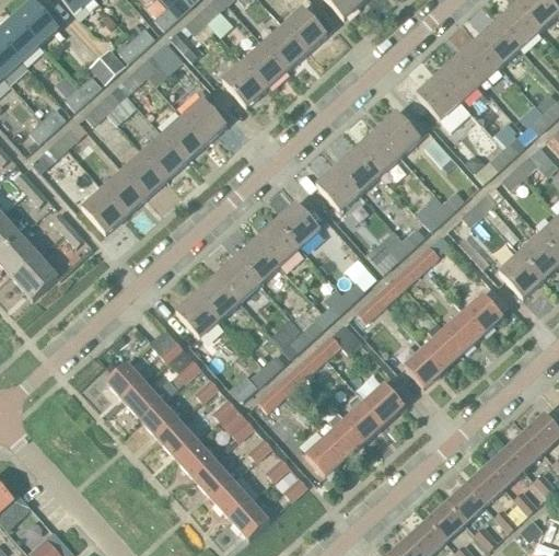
[(60,0),(73,14),(83,6),(89,12),(96,4),(93,0),(60,0)]
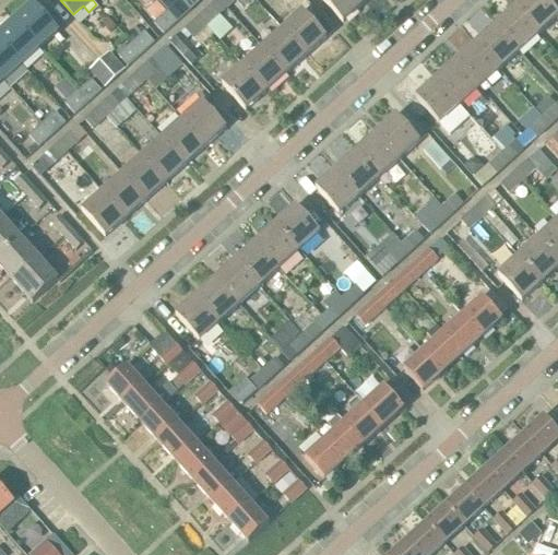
[(153,0),(145,8),(155,19),(166,9),(157,0),(153,0)]
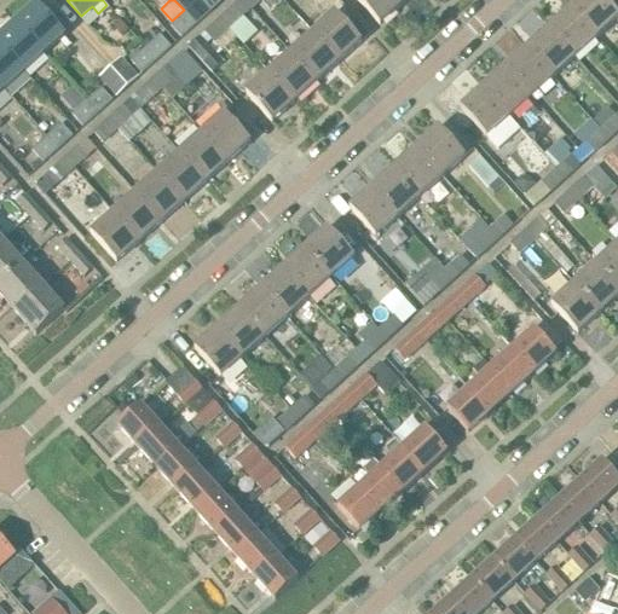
[(184,10),(195,22),(209,9),(202,0),(195,0),(184,10)]
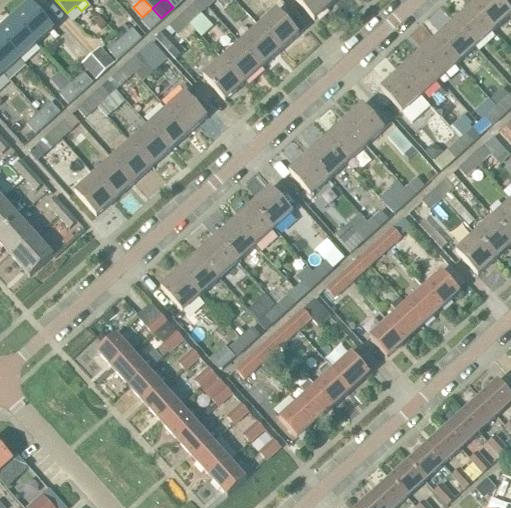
[(196,0),(181,13),(195,29),(200,35),(212,24),(211,23),(201,12),(200,11),(207,5),(202,0),(196,0)]
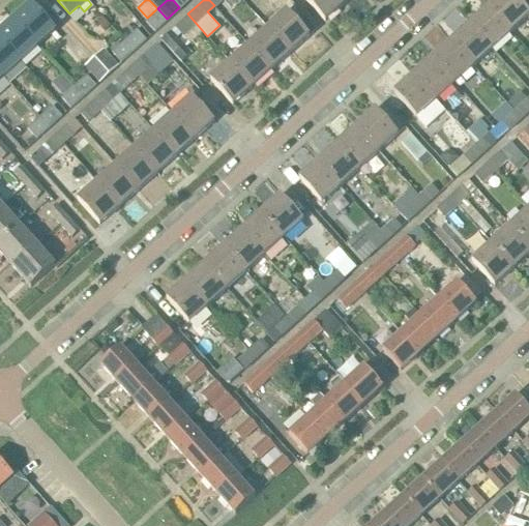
[(272,0),(278,6),(282,3),(286,8),(293,2),(291,0),(272,0)]
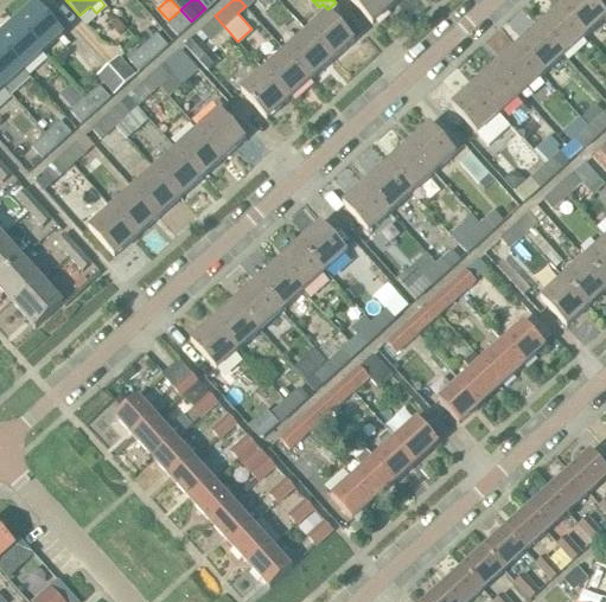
[(395,0),(352,0),(371,21),(395,0)]
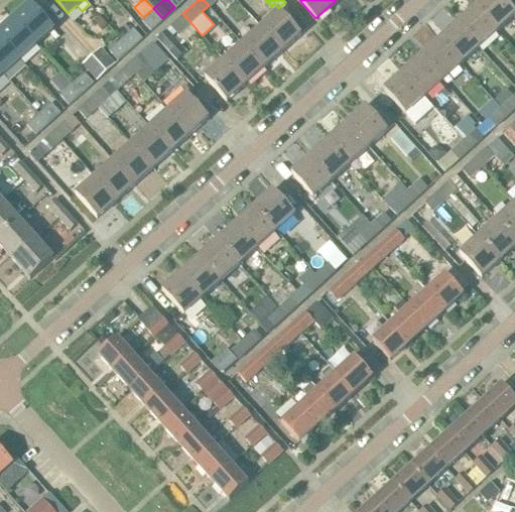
[(479,0),(476,3),(497,27),(514,11),(514,9),(506,0),(479,0)]
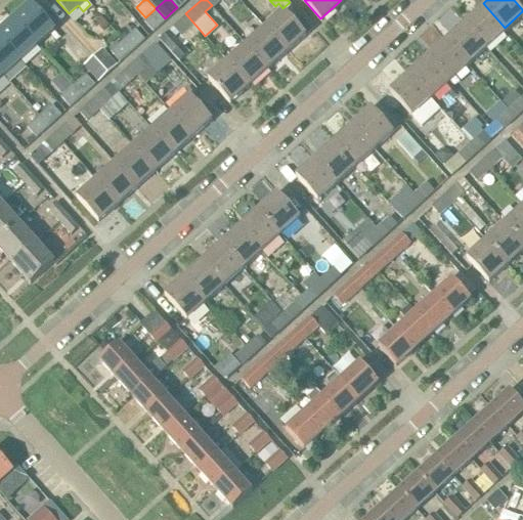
[(52,27),(43,16),(30,1),(12,17),(35,42),(52,27)]
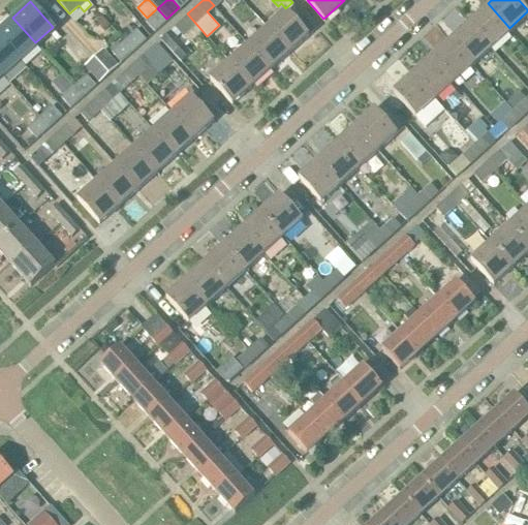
[(468,21),(491,45),(509,28),(488,3),(468,21)]
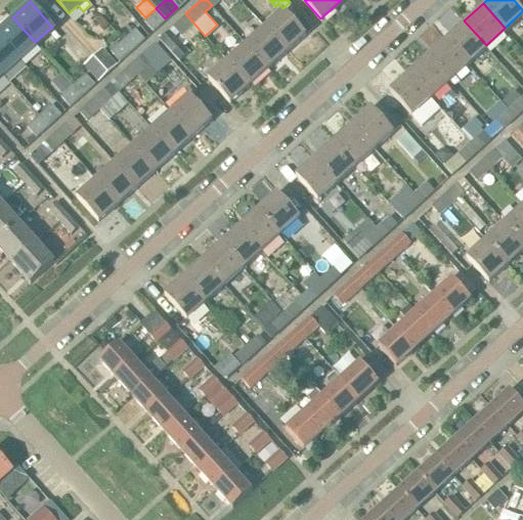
[(165,18),(156,8),(145,17),(142,19),(151,30),(165,18)]
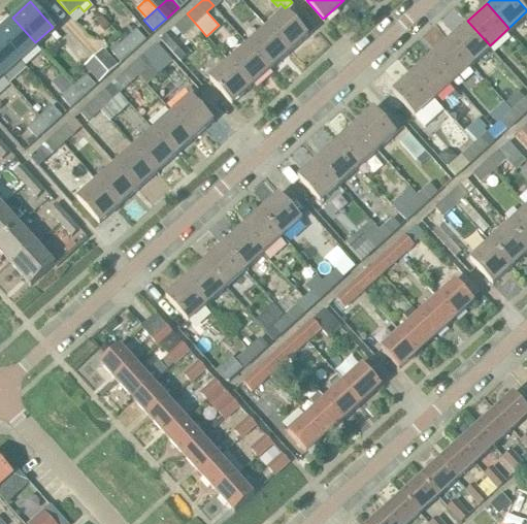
[(307,32),(293,18),(286,8),(266,26),(288,50),(307,32)]
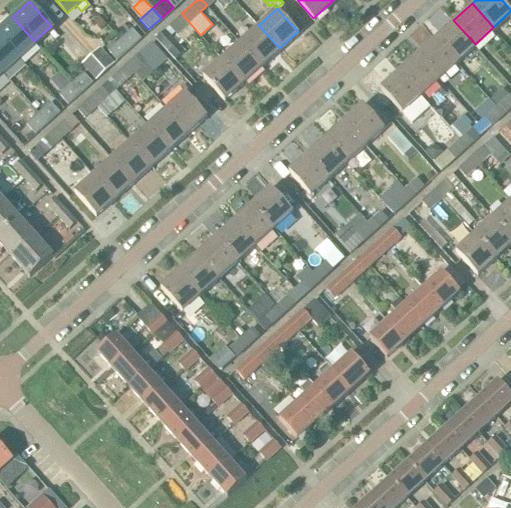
[(98,13),(92,19),(100,28),(106,22),(98,13)]
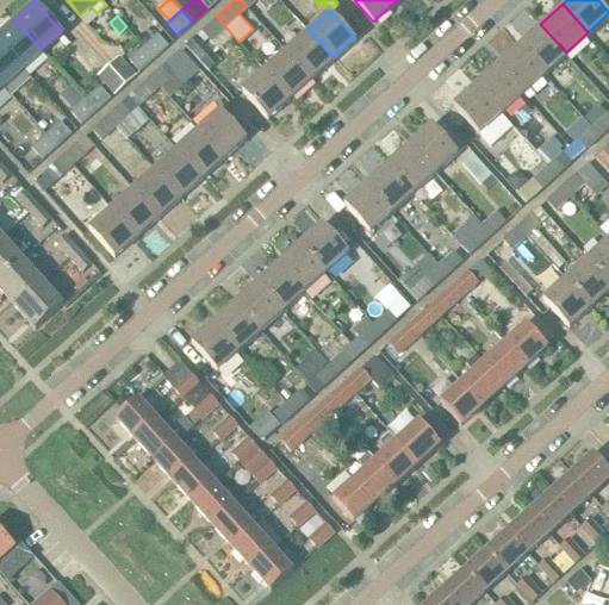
[(232,35),(216,16),(202,29),(218,48),(232,35)]
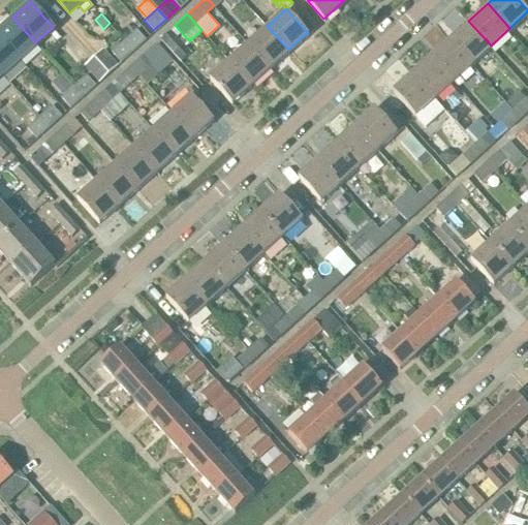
[(12,18),(0,28),(0,37),(19,58),(35,42),(12,18)]
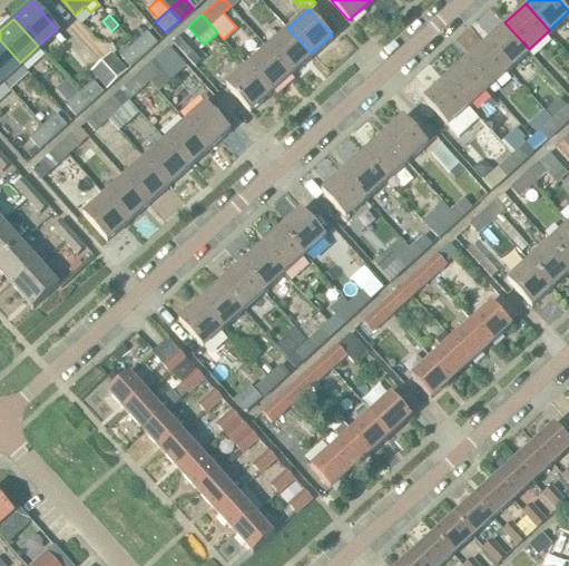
[(484,41),(509,68),(529,49),(504,22),(484,41)]
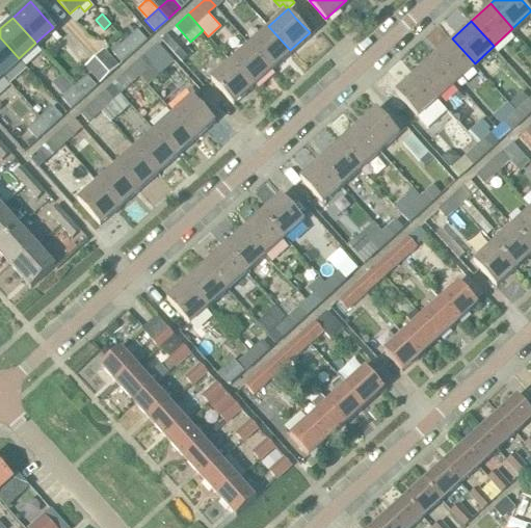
[(249,43),(271,68),(290,50),(268,26),(249,43)]
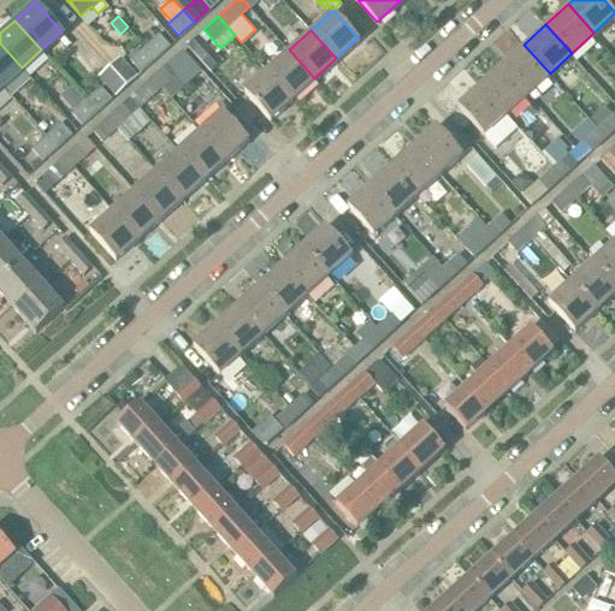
[(142,45),(154,57),(169,45),(158,31),(142,45)]
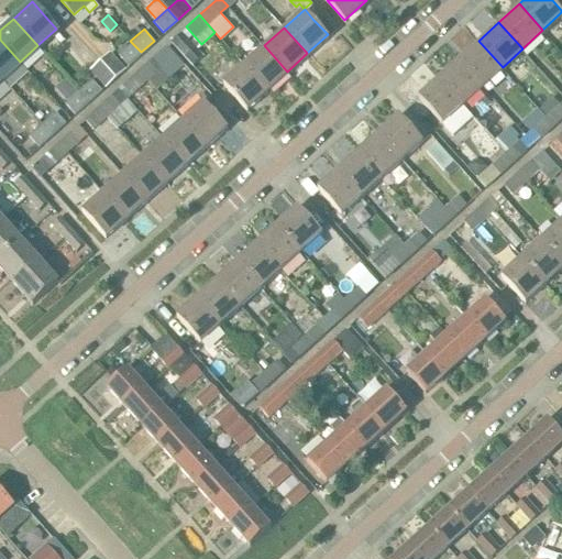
[(183,31),(171,41),(193,64),(204,54),(183,31)]
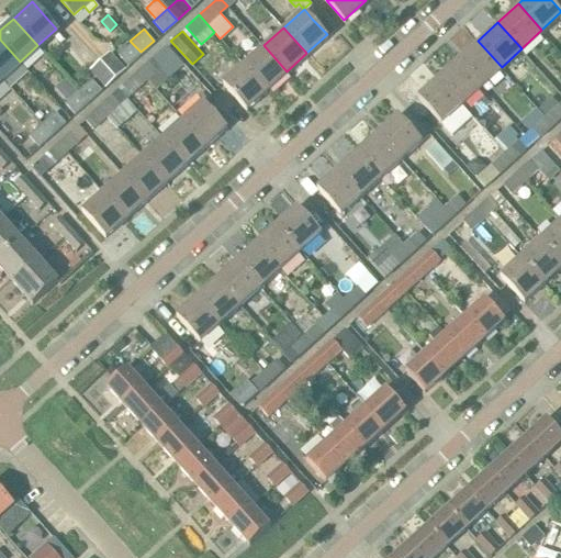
[(247,45),(255,53),(243,64),(266,90),(287,71),(264,45),(256,36),(247,45)]
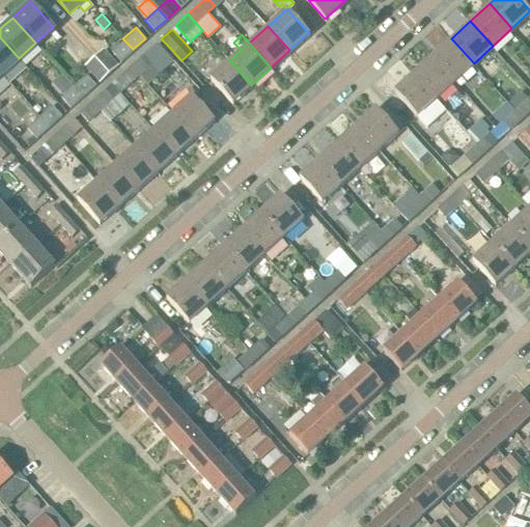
[(0,73),(1,74),(19,58),(0,37),(0,73)]
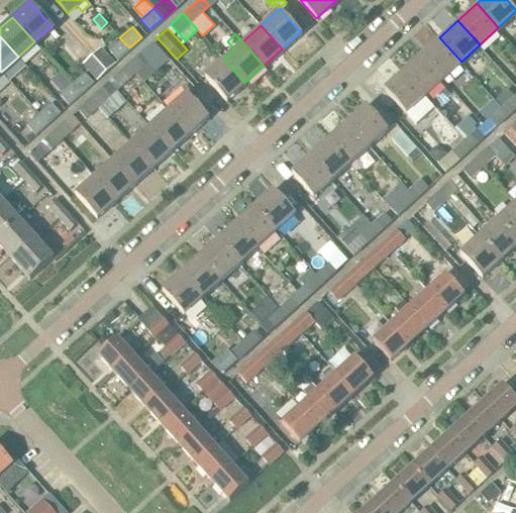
[(129,47),(119,37),(107,48),(117,59),(129,47)]
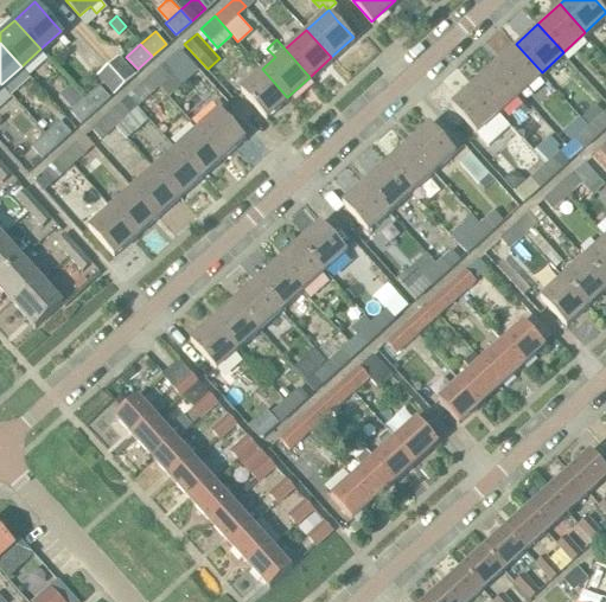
[(493,63),(520,91),(542,72),(516,44),(493,63)]
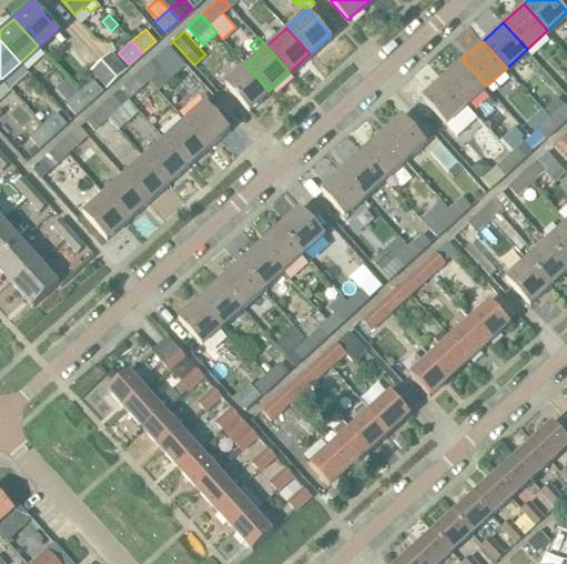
[(169,44),(141,69),(150,79),(164,66),(172,73),(184,61),(169,44)]
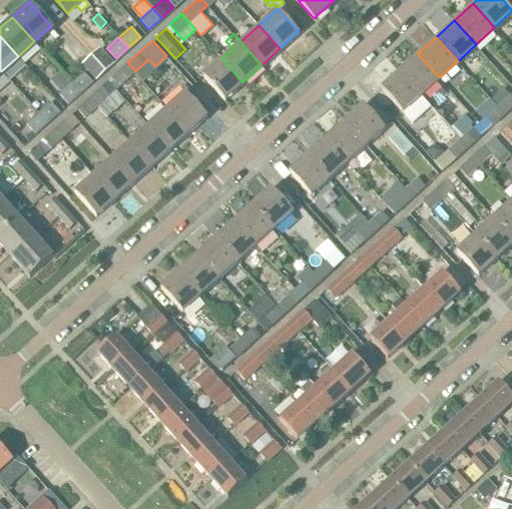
[(99,46),(90,54),(103,69),(112,61),(99,46)]
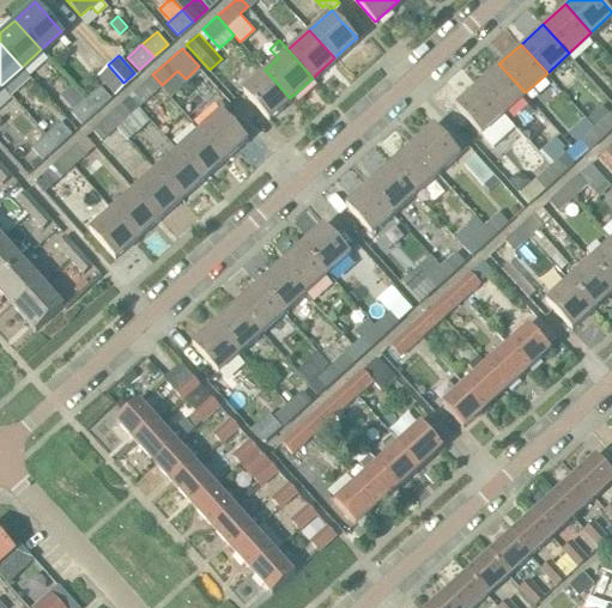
[(525,92),(498,64),(477,84),(503,113),(525,92)]
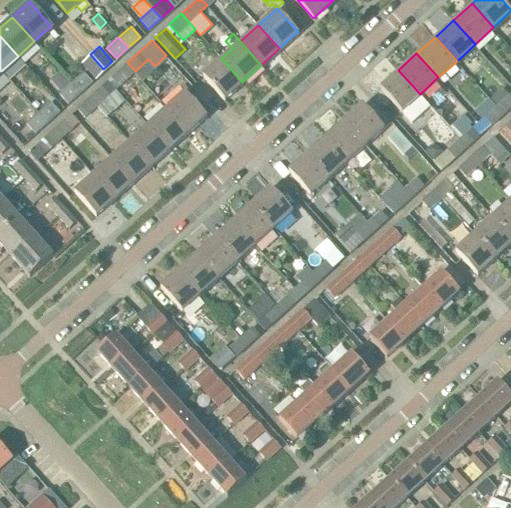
[(103,69),(90,54),(81,62),(94,77),(103,69)]
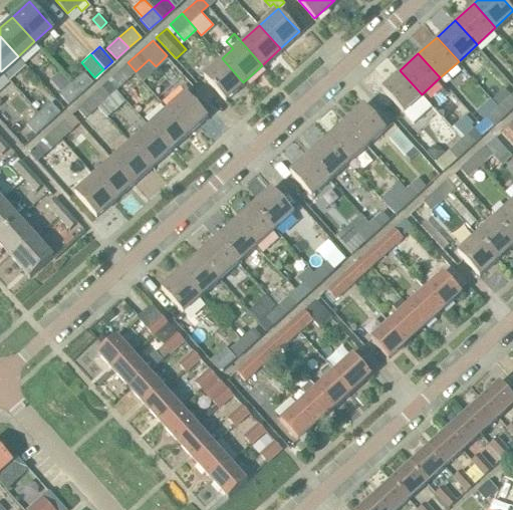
[(204,75),(211,83),(225,98),(243,82),(222,58),(204,75)]
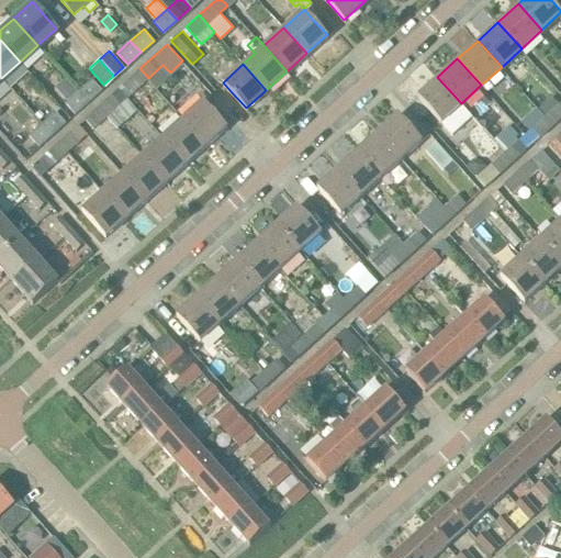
[(133,91),(148,78),(139,68),(125,81),(133,91)]
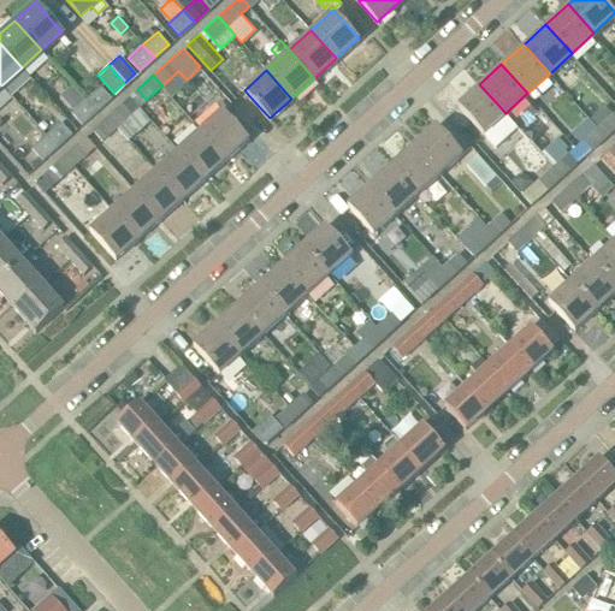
[(83,96),(95,110),(110,96),(99,83),(83,96)]
